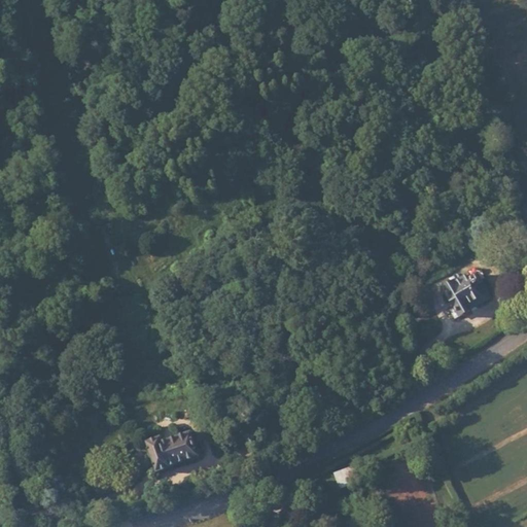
[(256,45),(246,48),(249,59),(259,55),(256,45)]
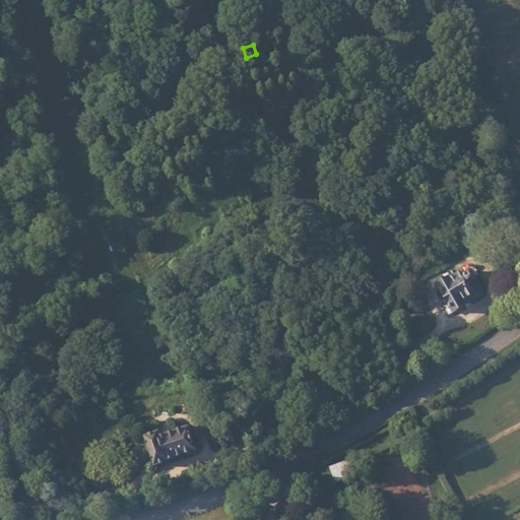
[(451,279),(439,283),(449,307),(445,308),(448,316),(452,315),(452,317),(466,311),(464,307),(485,298),(478,281),(479,281),(476,273),(466,277),(465,275),(452,281),(451,279)]
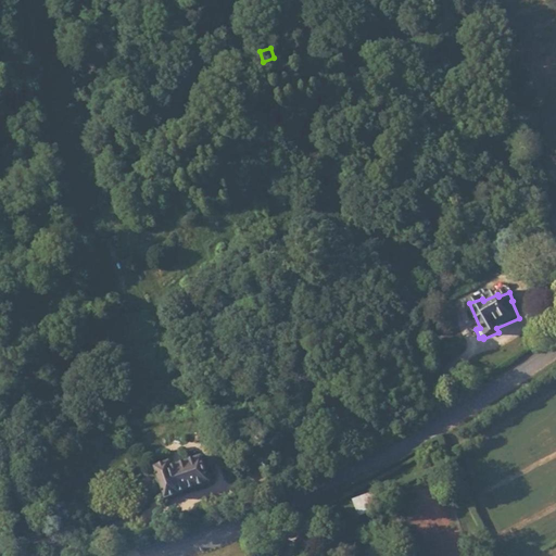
[(200,454),(160,470),(168,495),(210,481),(200,454)]
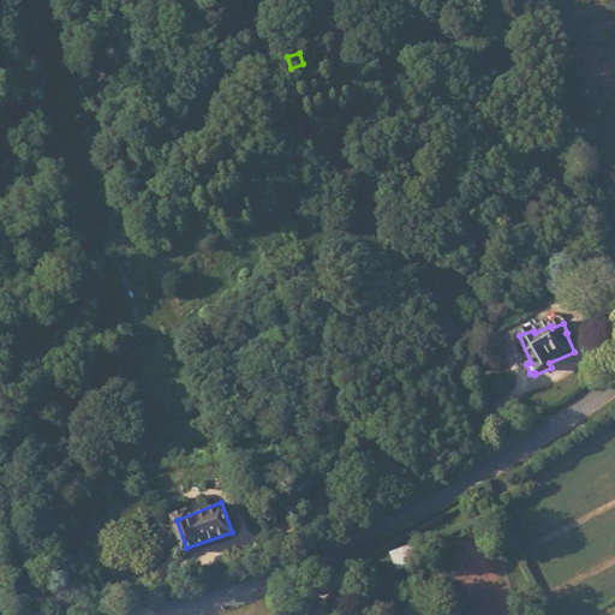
[(415,545),(389,554),(396,574),(422,566),(415,545)]
